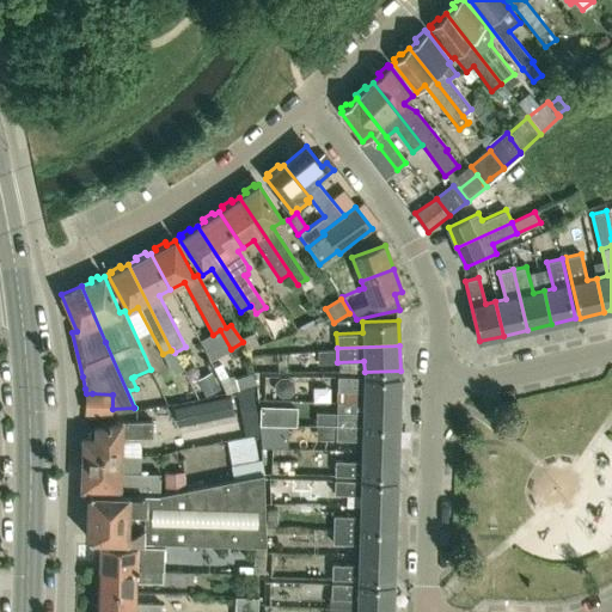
[(337,362),(337,348),(318,349),(318,362),(337,362)]
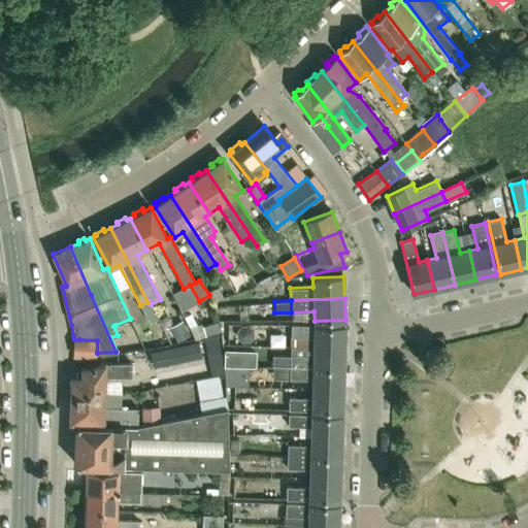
[(191,335),(183,321),(170,328),(178,342),(191,335)]
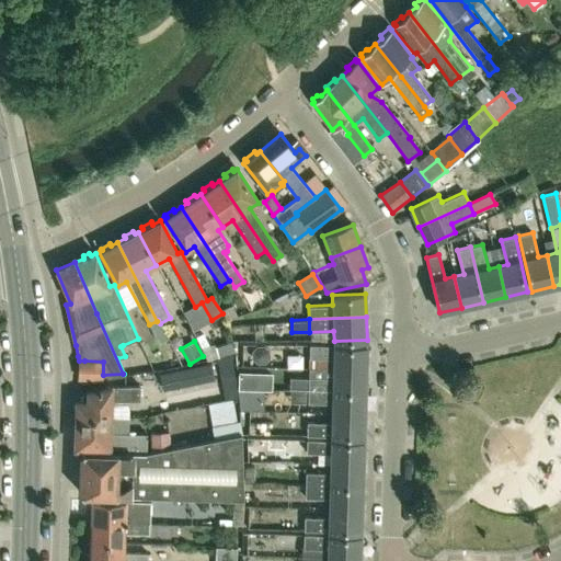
[(334,359),(333,368),(366,369),(367,346),(309,345),(309,358),(334,359)]
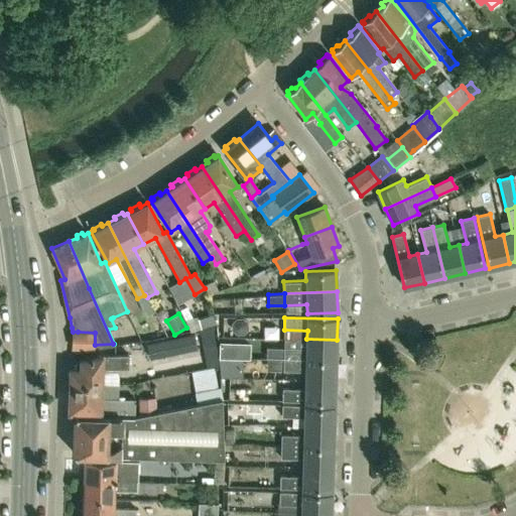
[(78,332),(73,332),(72,348),(95,349),(95,345),(95,333),(78,332)]
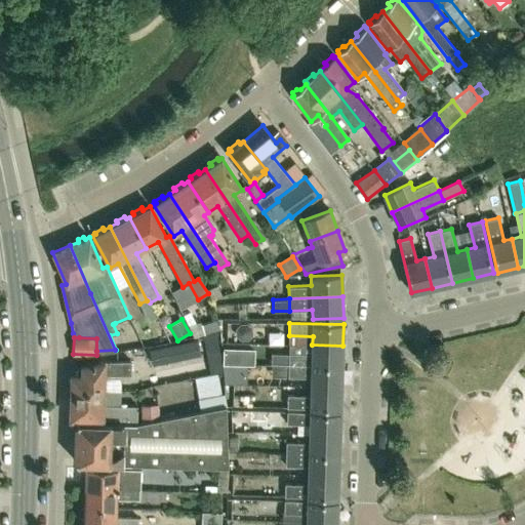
[(153,364),(201,355),(198,340),(150,350),(153,364)]
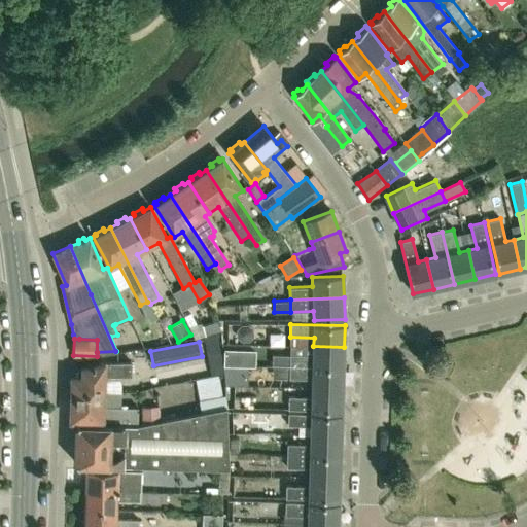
[(344,347),(313,346),(313,355),(290,355),(289,366),(344,369),(344,347)]
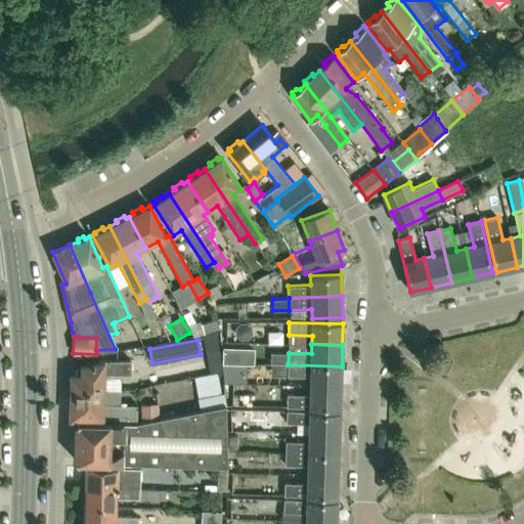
[(223,363),(225,363),(249,364),(250,348),(224,348),(223,363)]
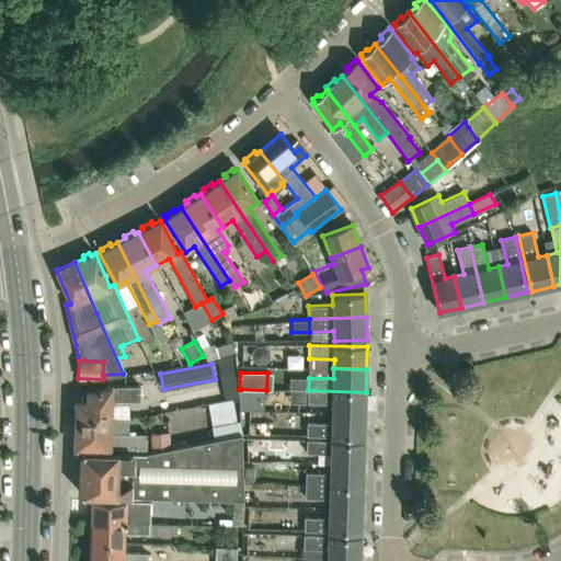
[(75,405),(73,418),(113,419),(130,419),(130,398),(139,398),(139,384),(115,384),(83,392),(82,402),(77,401),(77,403),(75,405)]
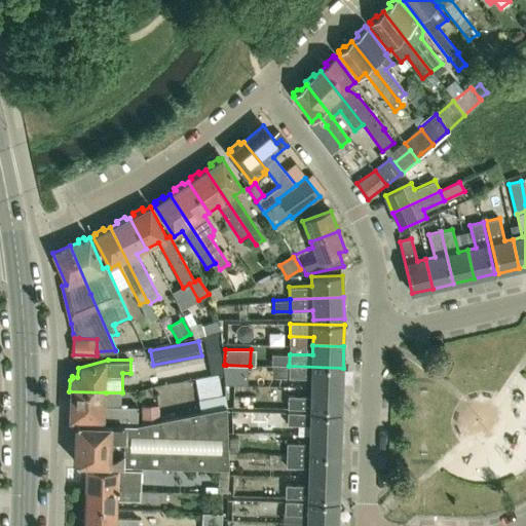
[(311,379),(311,387),(342,388),(343,368),(289,366),(289,367),(289,376),(289,378),(311,379)]
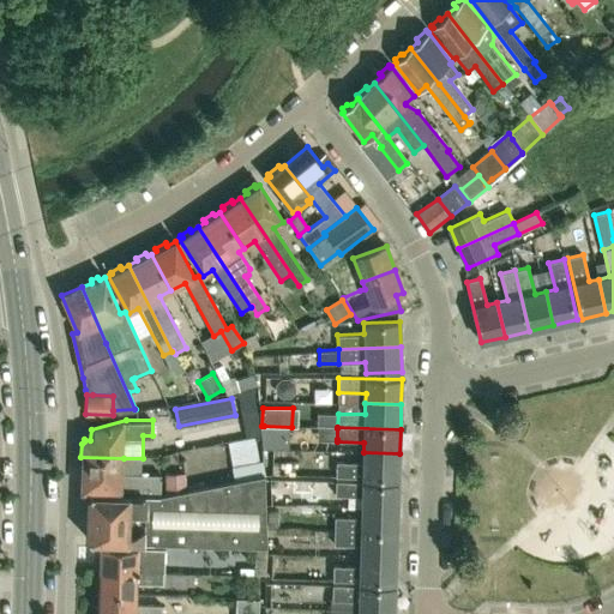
[(399,453),(363,452),(363,463),(336,463),(336,477),(398,479),(399,453)]
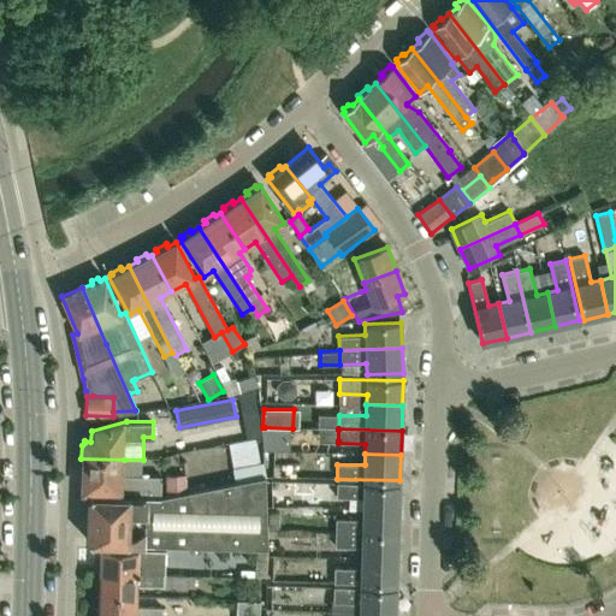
[(83,492),(92,492),(159,495),(160,477),(123,477),(124,460),(81,458),(81,471),(84,473),(83,492)]
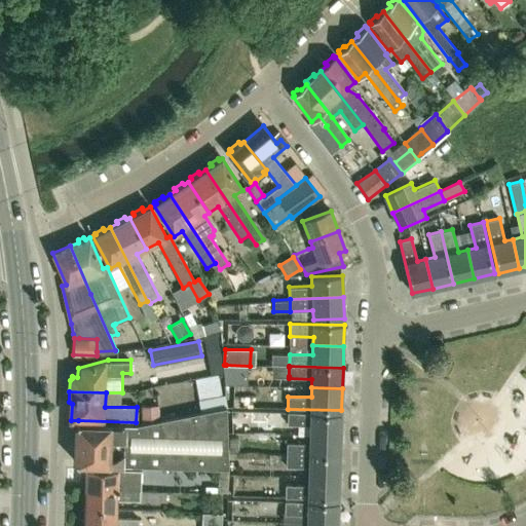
[(166,419),(158,421),(142,424),(136,425),(124,425),(111,424),(78,423),(77,464),(110,465),(123,466),(123,465),(219,470),(228,470),(228,455),(227,439),(229,439),(226,408),(211,411),(166,419)]
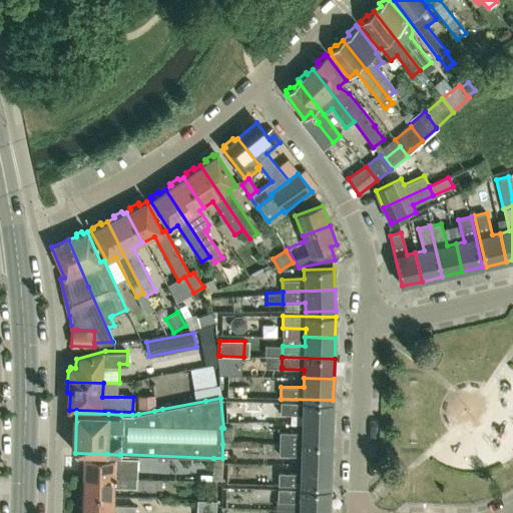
[(138,400),(138,414),(154,411),(154,398),(138,400)]
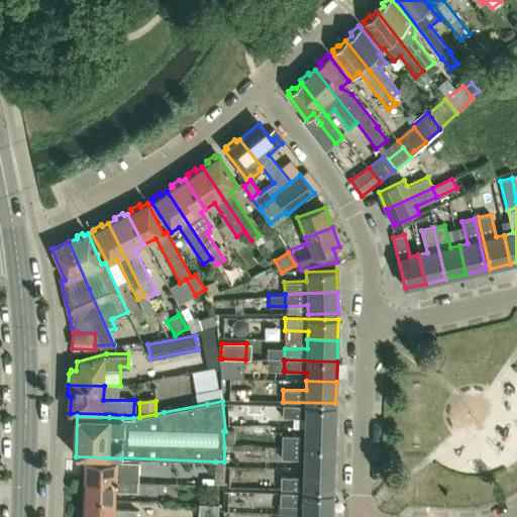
[(305,417),(305,427),(335,428),(335,407),(283,406),(282,417),(305,417)]
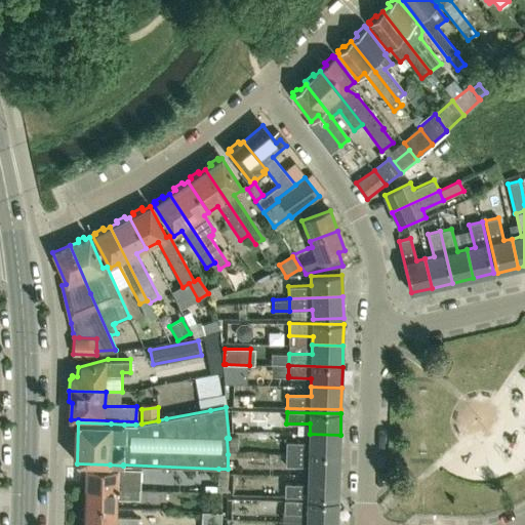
[(285,454),(339,455),(340,435),(310,434),(310,442),(286,442),(285,454)]
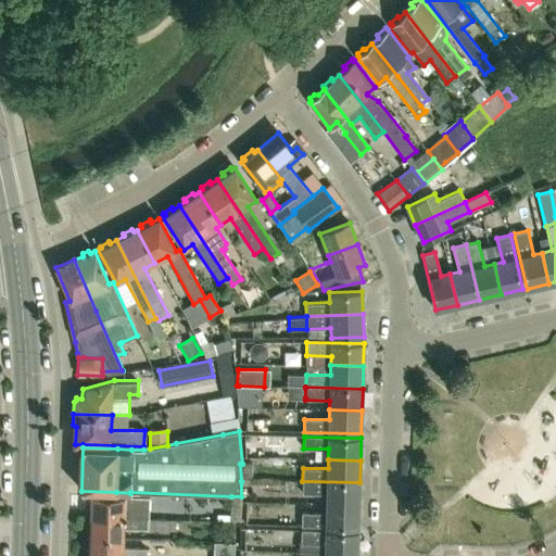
[(358,505),(359,482),(302,481),(302,493),(327,494),(326,504),(358,505)]
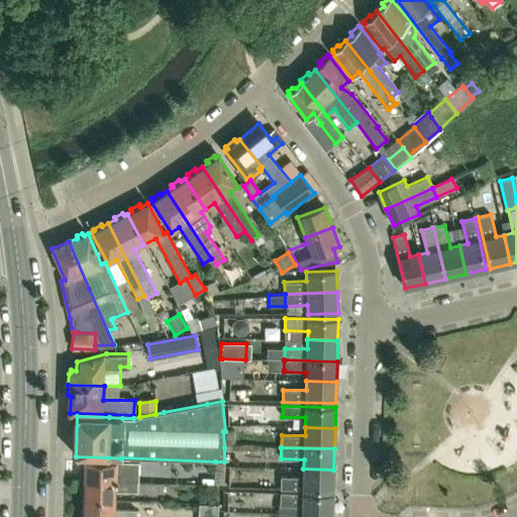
[(139,462),(86,460),(86,462),(84,462),(83,474),(85,474),(85,481),(139,483),(139,462)]
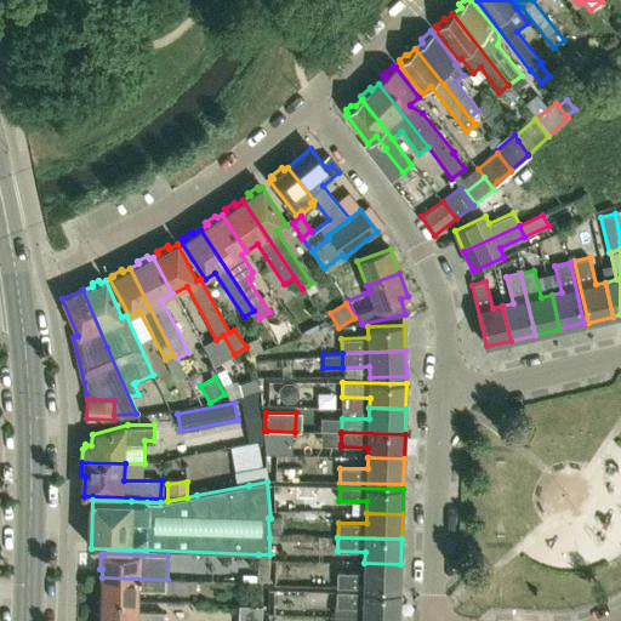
[(268,581),(269,554),(258,554),(257,581),(268,581)]
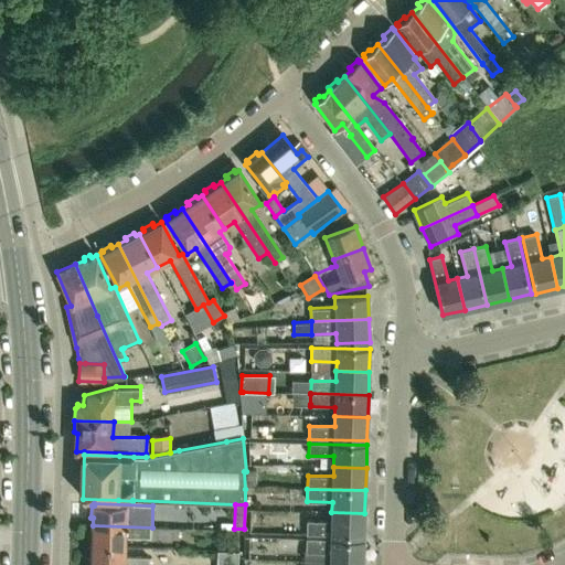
[(364,513),(331,512),(331,521),(306,521),(306,534),(364,536),(364,513)]
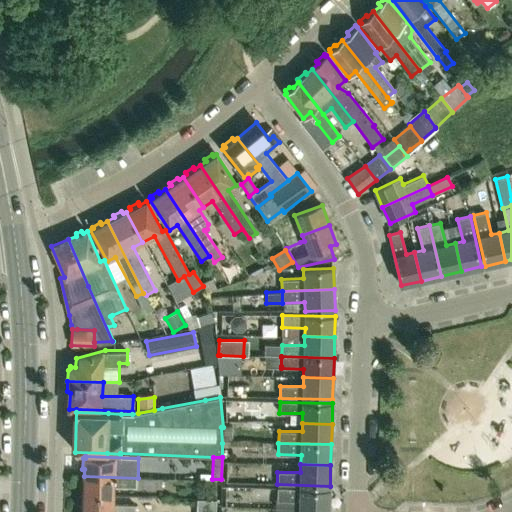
[(82,482),(82,494),(113,496),(113,487),(135,488),(161,488),(162,479),(138,478),(84,476),(84,482),(82,482)]
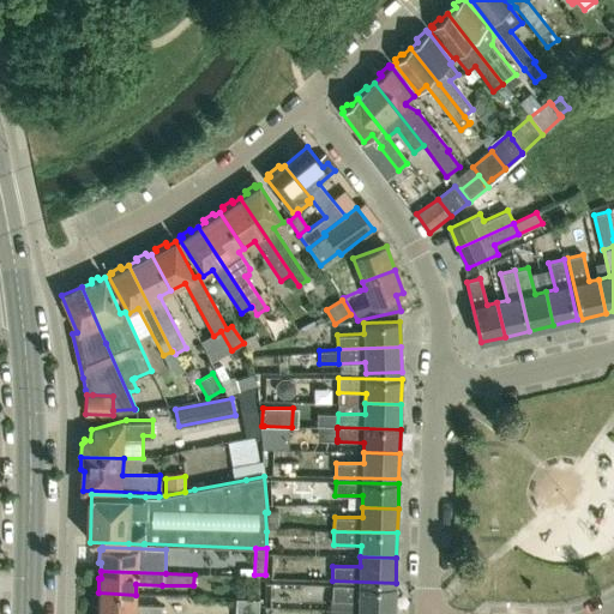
[(359,612),(395,612),(395,588),(332,585),(332,601),(359,601),(359,612)]
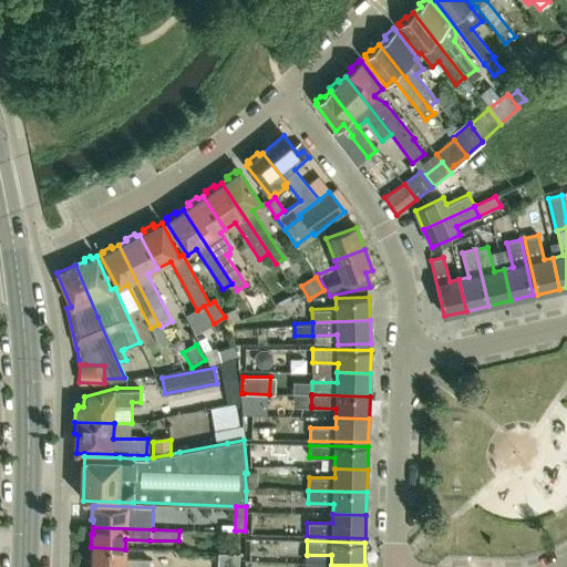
[(92,560),(91,566),(148,566),(148,560),(125,559),(125,549),(91,547),(90,560),(92,560)]
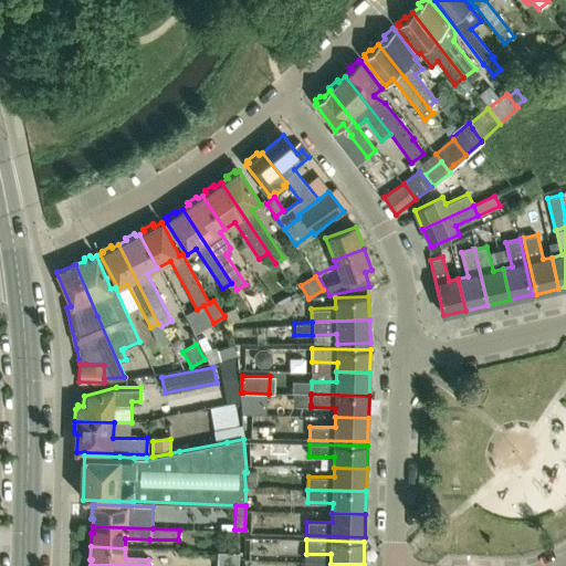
[(237,565),(238,553),(215,552),(213,565),(237,565)]
